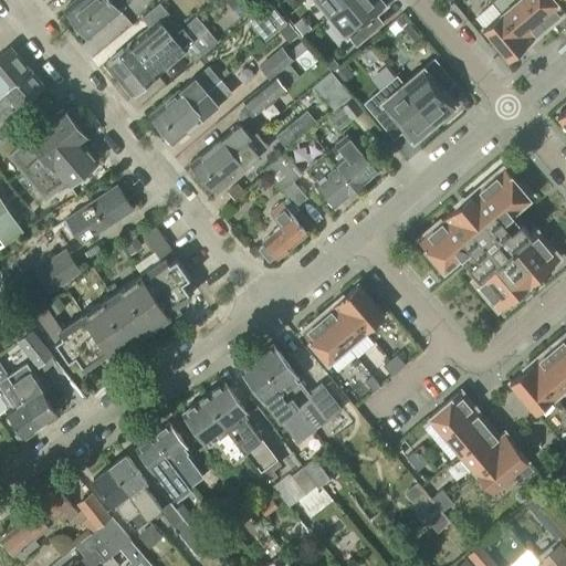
[(75,0),(65,9),(77,23),(105,0),(75,0)]
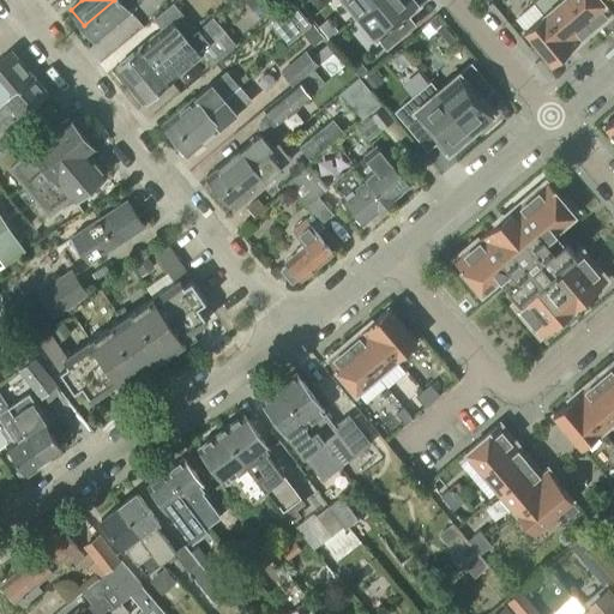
[(96,41),(131,12),(128,8),(138,0),(114,0),(84,25),(96,41)]
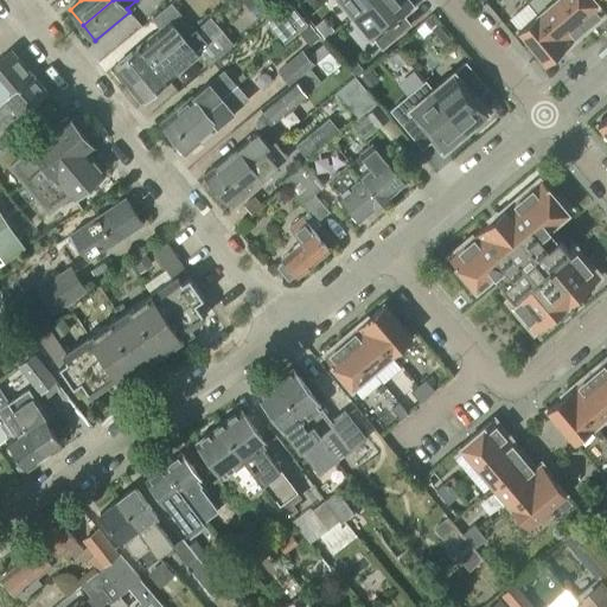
[(249,0),(266,19),(283,4),(280,0),(249,0)]
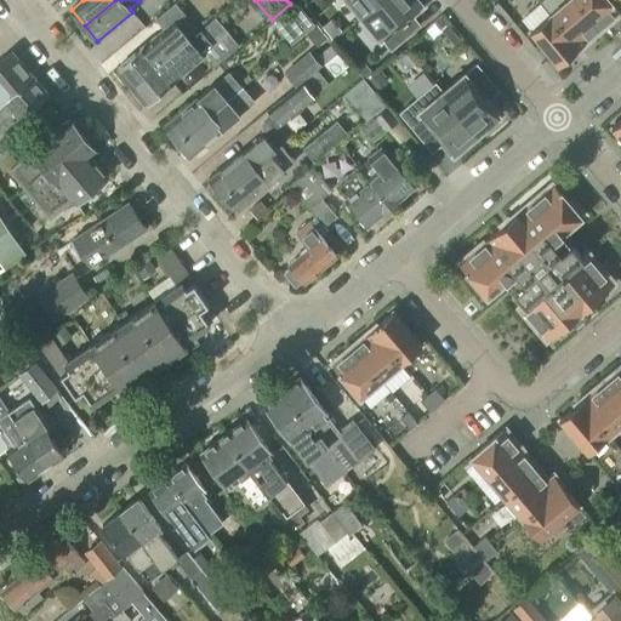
[(291,45),(315,26),(295,0),(271,21),(291,45)]
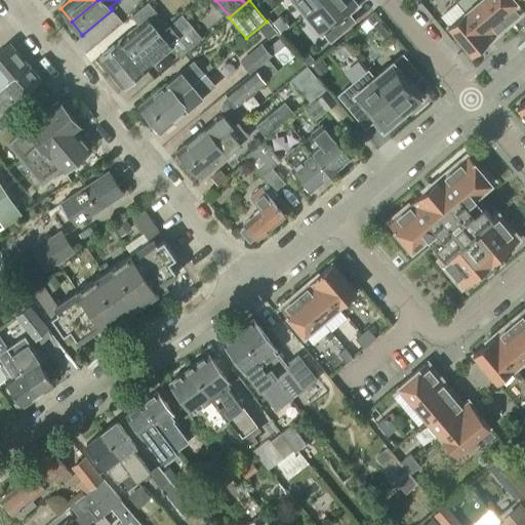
[(267,0),(259,6),(280,32),(288,26),(267,0)]
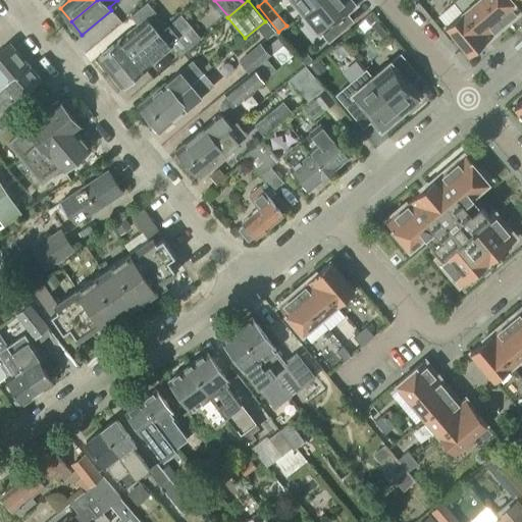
[(293,0),(304,13),(319,0),(293,0)]
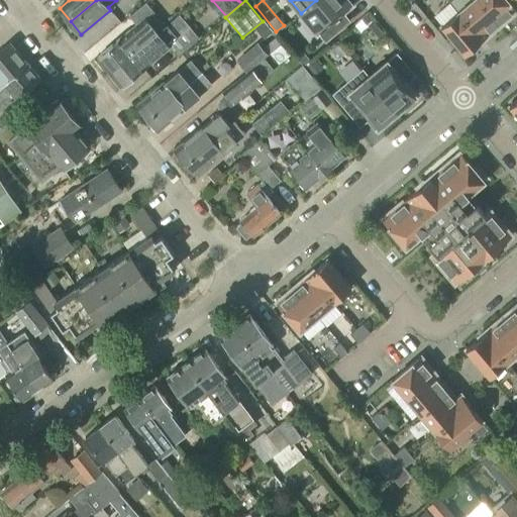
[(316,0),(301,13),(325,41),(349,21),(341,11),(349,4),(350,5),(351,4),(346,0),(316,0)]
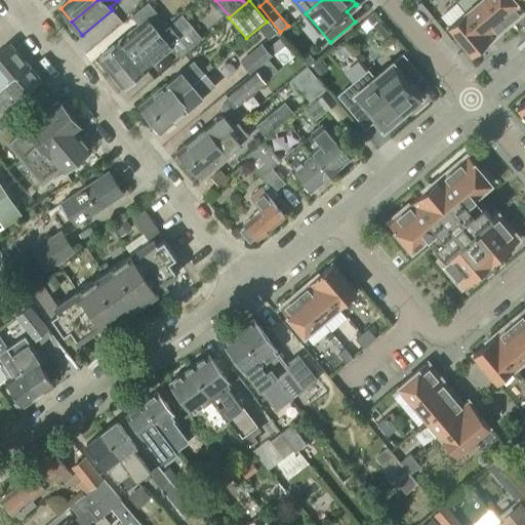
[(484,0),(480,0),(466,12),(489,41),(507,27),(484,0)]
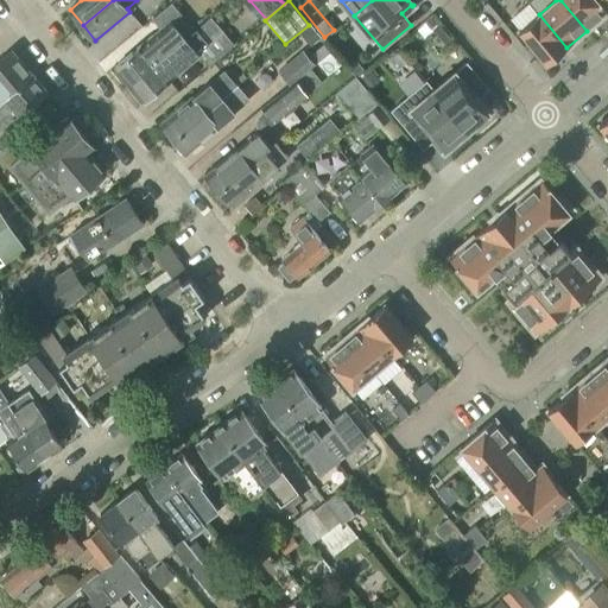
[(595,0),(561,0),(587,31),(607,13),(595,0)]
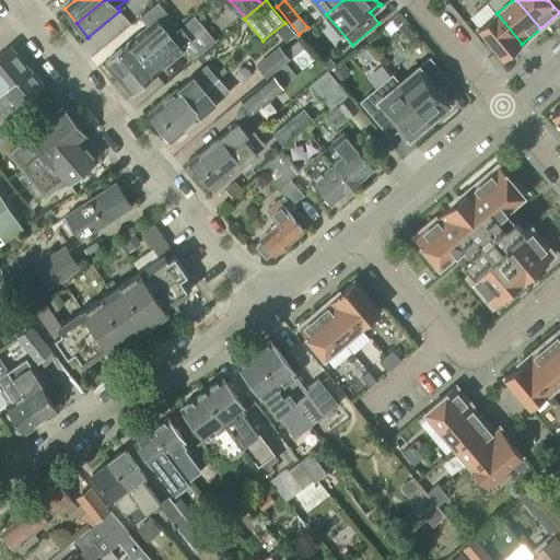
[(497,13),(478,30),(503,59),(522,44),(497,13)]
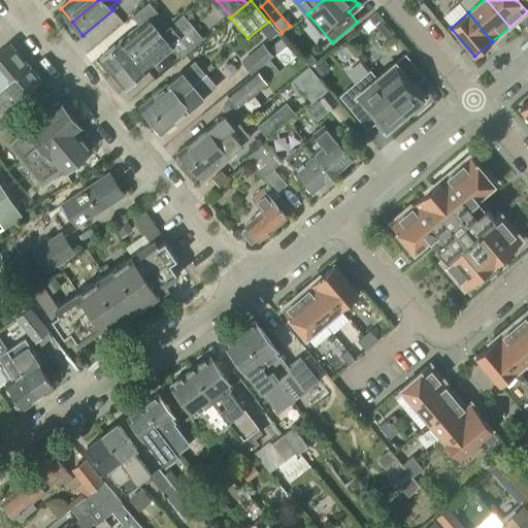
[(140,25),(99,58),(112,73),(161,33),(169,27),(158,13),(142,27),(140,25)]
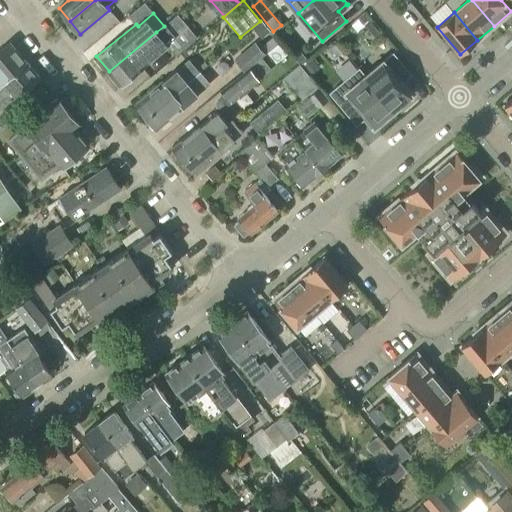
[(262,39),(271,32),(262,21),(253,29),(262,39)]
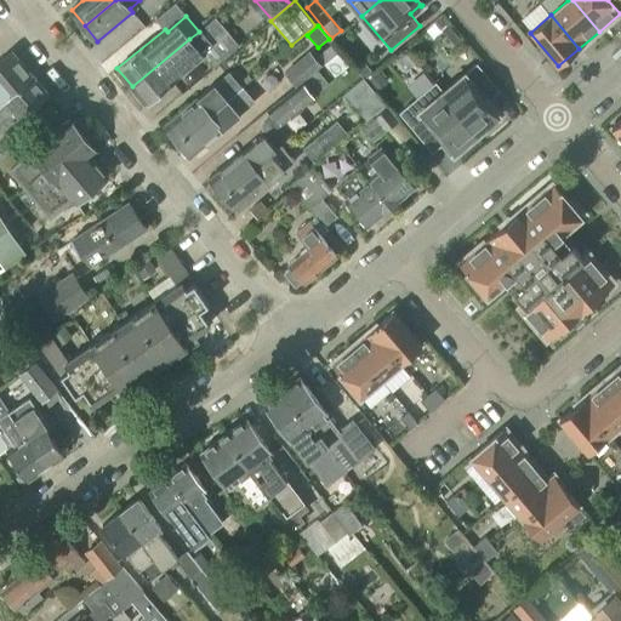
[(449,27),(444,32),(454,44),(459,39),(449,27)]
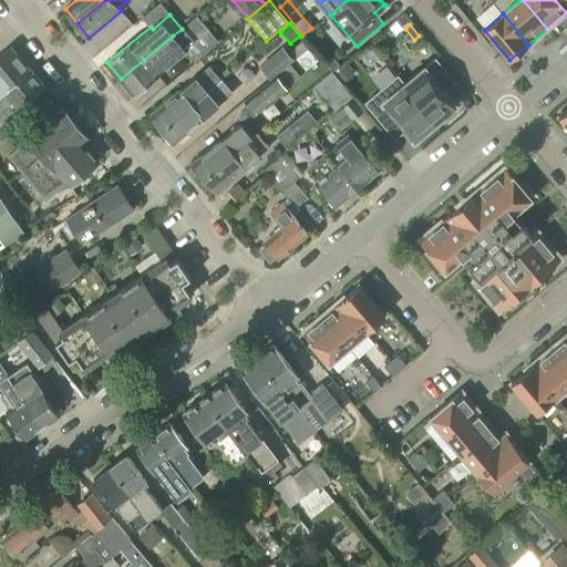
[(173,35),(121,79),(134,94),(158,74),(156,70),(192,41),(182,29),(173,35)]
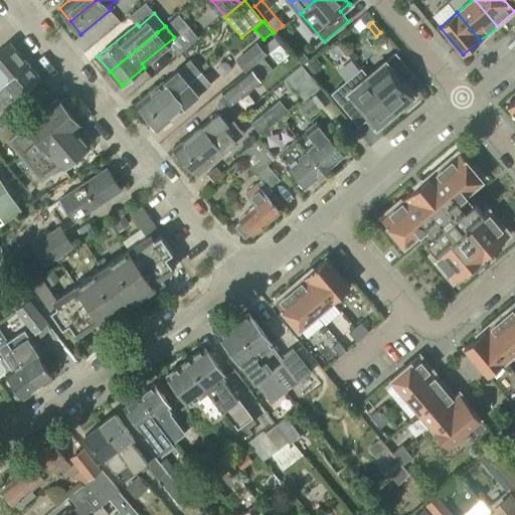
[(245,73),(264,58),(263,57),(267,54),(262,48),(256,42),(234,59),(245,73)]
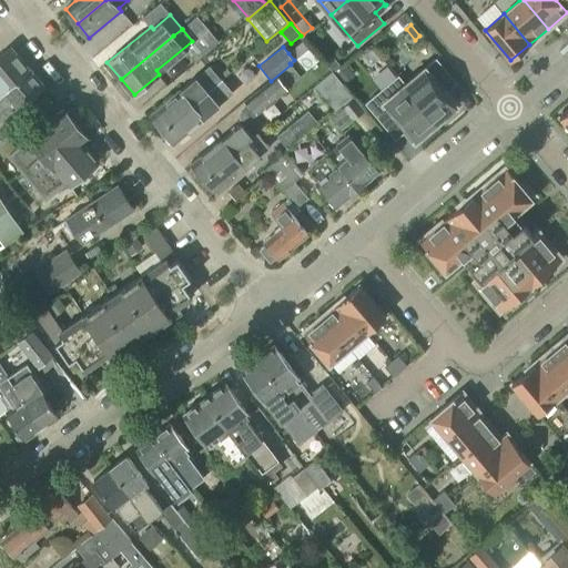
[(0,97),(31,70),(12,48),(0,57),(0,97)]
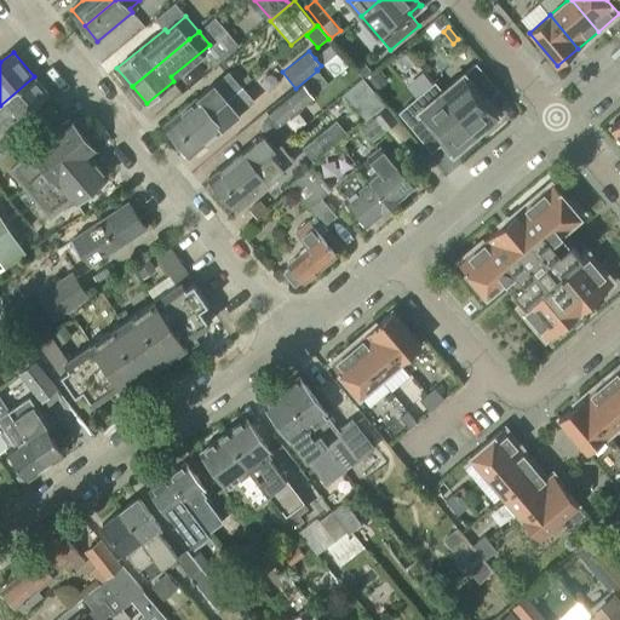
[(348,67),(338,53),(323,65),(333,78),(348,67)]
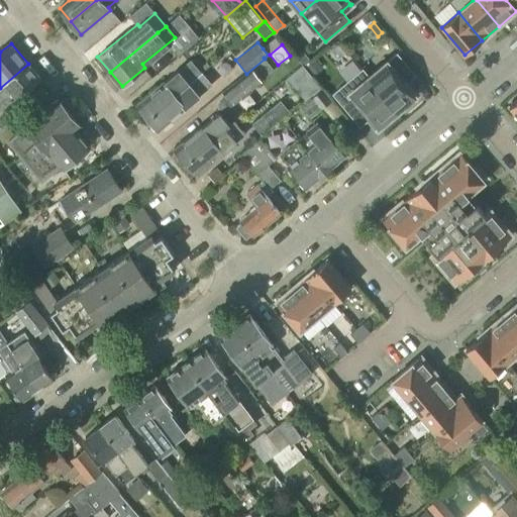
[(363,70),(362,71),(399,115),(408,107),(405,104),(416,95),(415,94),(414,95),(405,84),(415,76),(397,55),(369,78),(363,70)]
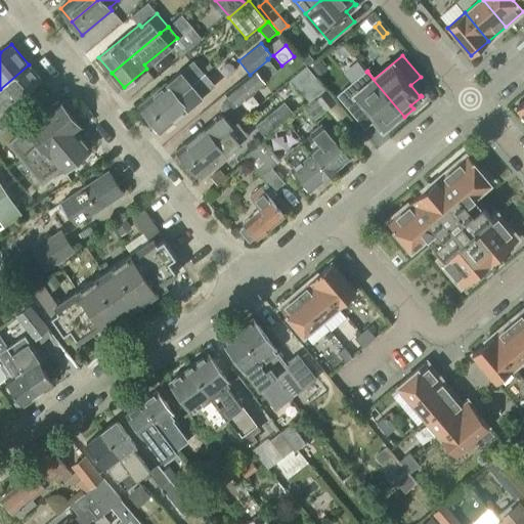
[(236,107),(265,84),(265,82),(277,72),(268,59),(250,75),(251,75),(226,95),(236,107)]
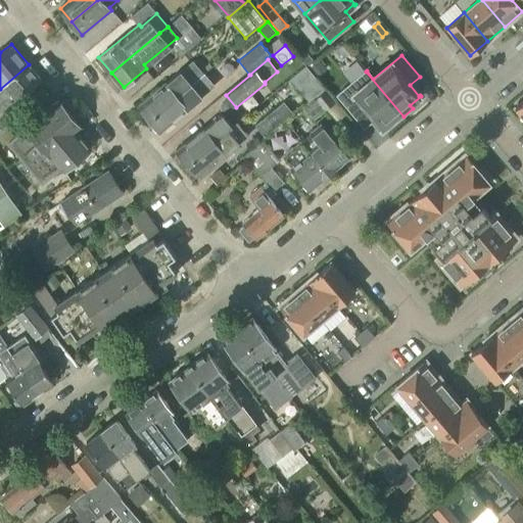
[(203,75),(192,60),(181,70),(180,70),(167,83),(167,82),(138,105),(149,120),(203,75)]
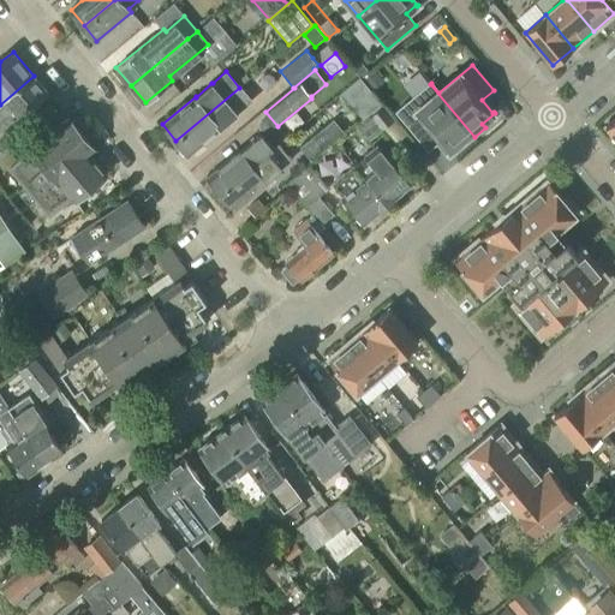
[(364,81),(371,89),(382,81),(375,71),(364,81)]
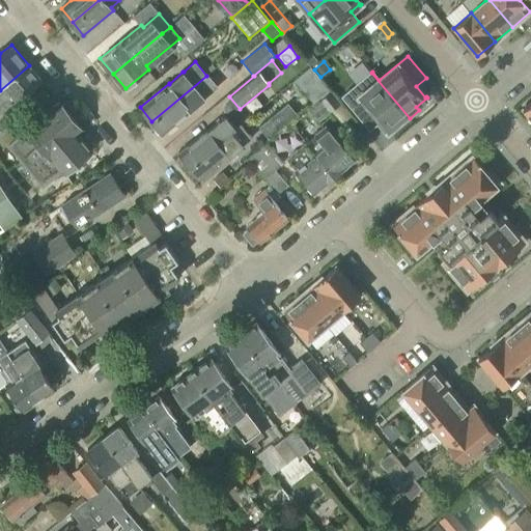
[(0,115),(42,81),(29,65),(0,90),(0,115)]
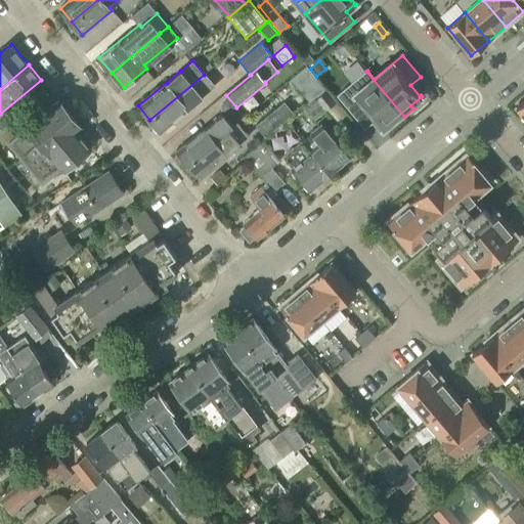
[(306,67),(290,79),(309,102),(314,97),(316,98),(325,111),(336,102),(306,67)]
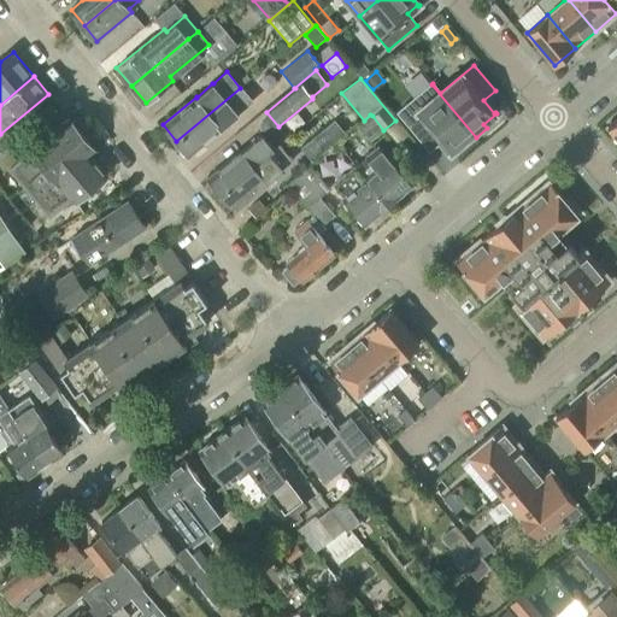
[(432,84),(398,113),(430,152),(441,144),(450,153),(462,142),(465,146),(476,137),(432,84)]
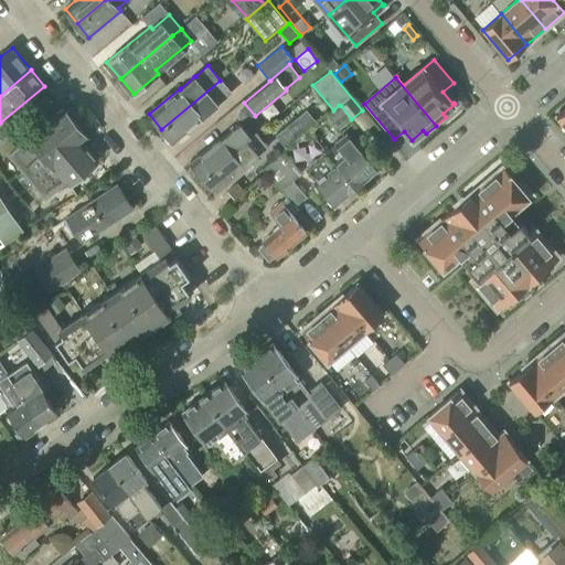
[(173,142),(203,117),(217,105),(217,104),(231,93),(220,81),(161,129),(173,142)]
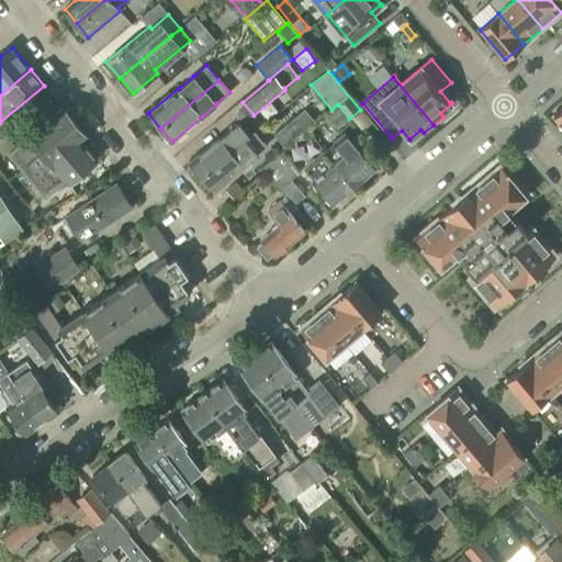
[(339,105),(337,104),(332,110),(324,115),(337,131),(349,121),(348,120),(349,119),(339,105)]
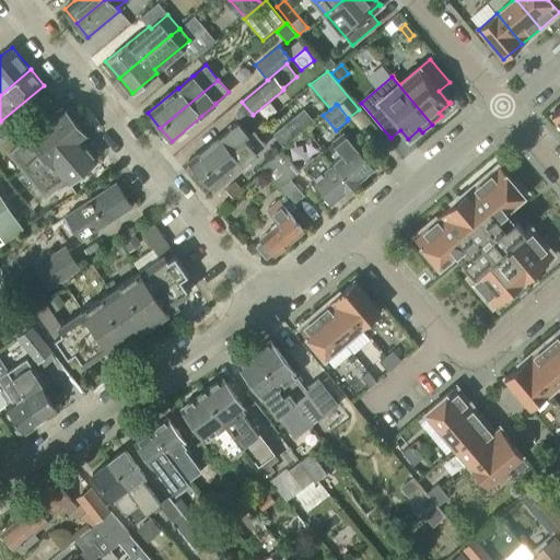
[(9,152),(22,167),(76,123),(62,107),(28,137),(28,136),(9,152)]
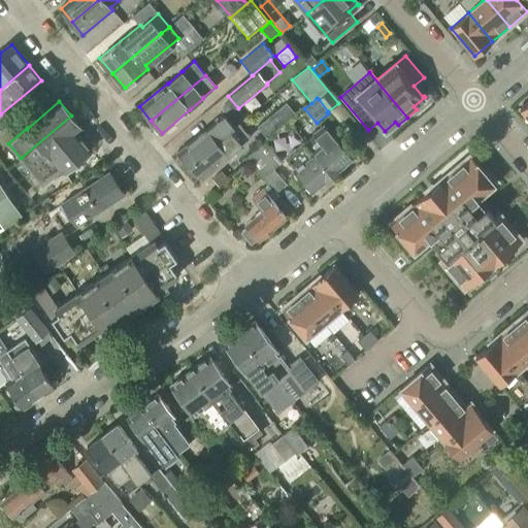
[(267,139),(296,114),(286,103),(257,127),(267,139)]
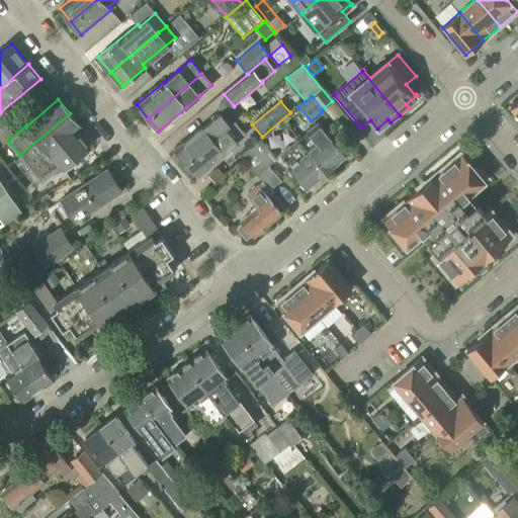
[(184,162),(229,124),(220,112),(202,127),(201,126),(174,149),(184,162)]
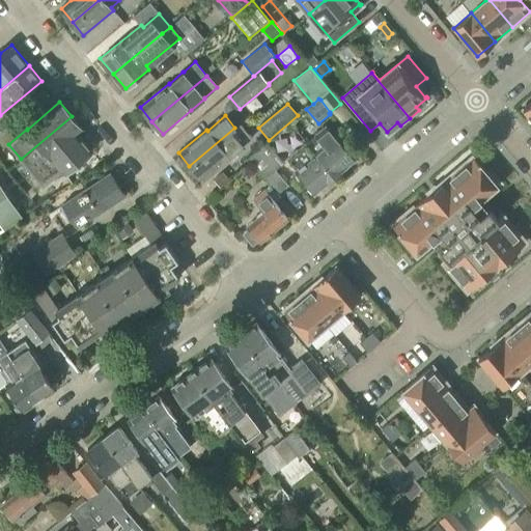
[(83,130),(72,116),(21,159),(32,173),(79,135),(78,134),(83,130)]
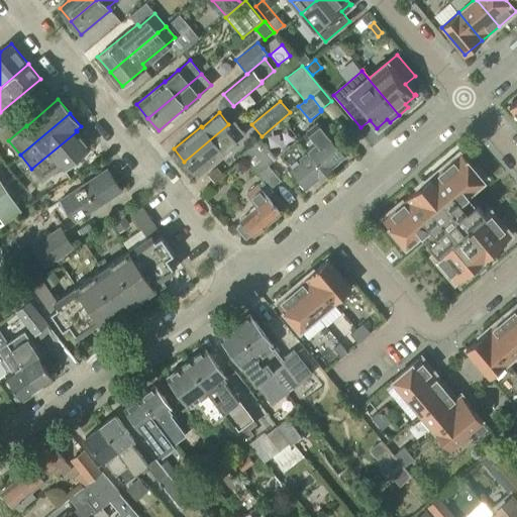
[(196,176),(230,146),(244,134),(233,120),(228,124),(184,162),(196,176)]
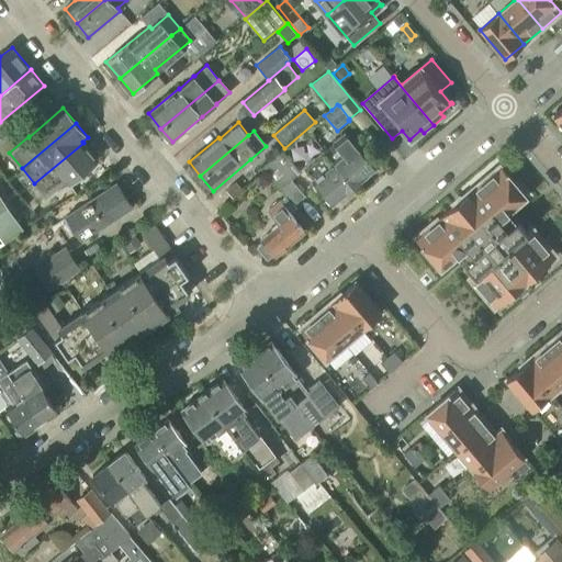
[(355,145),(345,134),(324,152),(355,188),(375,170),(355,145)]
